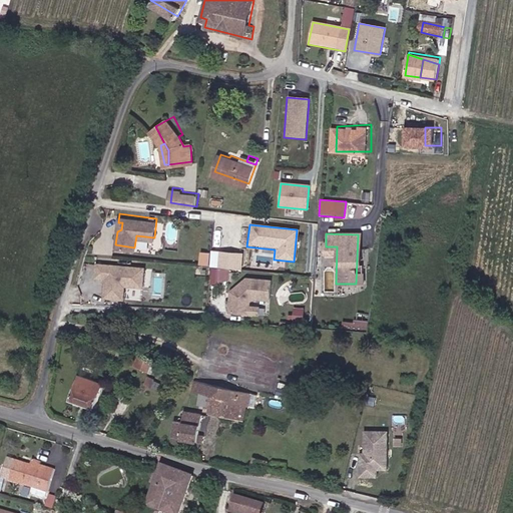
[(139,239),(138,249),(146,250),(147,240),(139,239)]
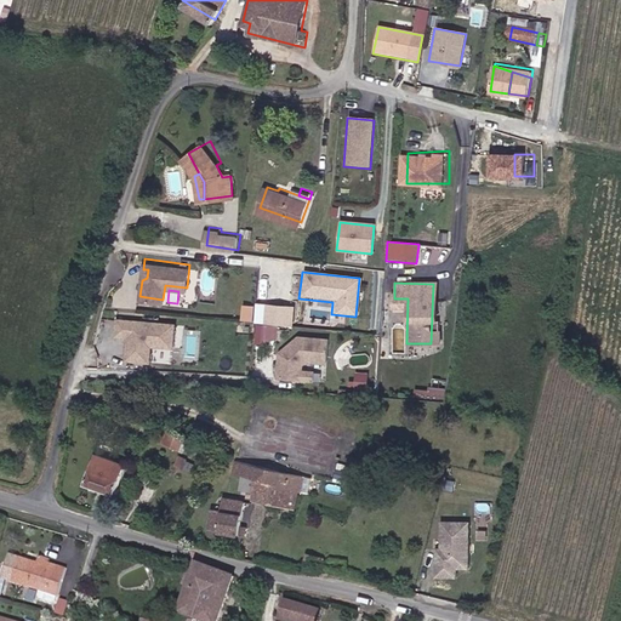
[(295,307),(256,303),(255,322),(292,325),(295,307)]
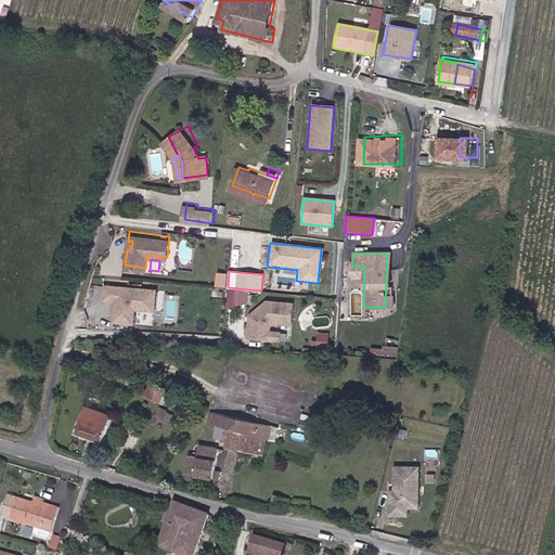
[(154,306),(156,286),(105,281),(104,295),(117,296),(117,299),(114,301),(113,317),(133,319),(134,304),(154,306)]
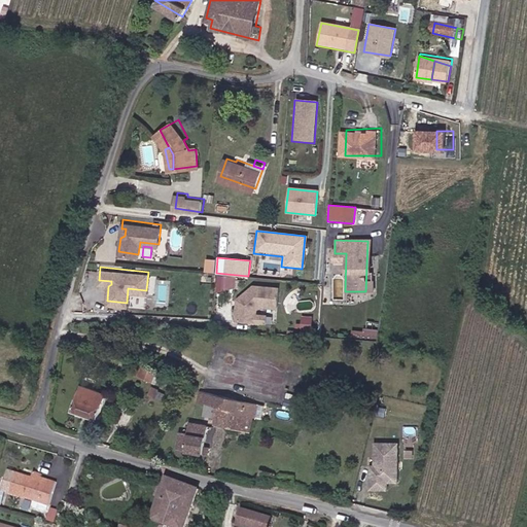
[(224,289),(225,278),(218,278),(217,291),(224,291),(224,289)]
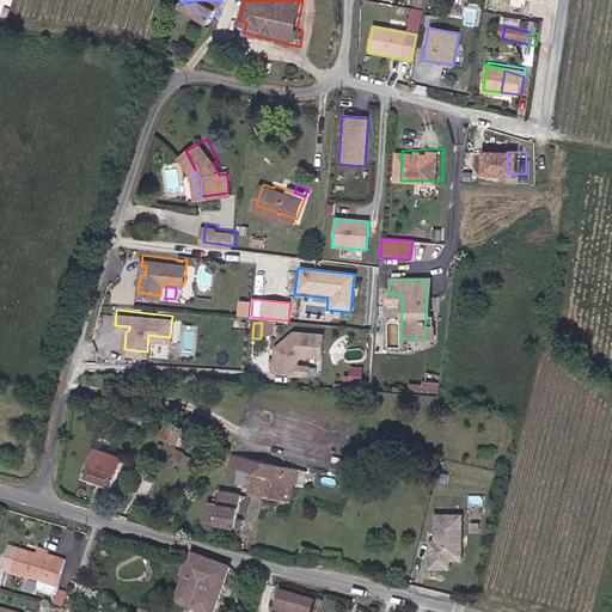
[(271,337),(273,324),(262,323),(261,336),(271,337)]
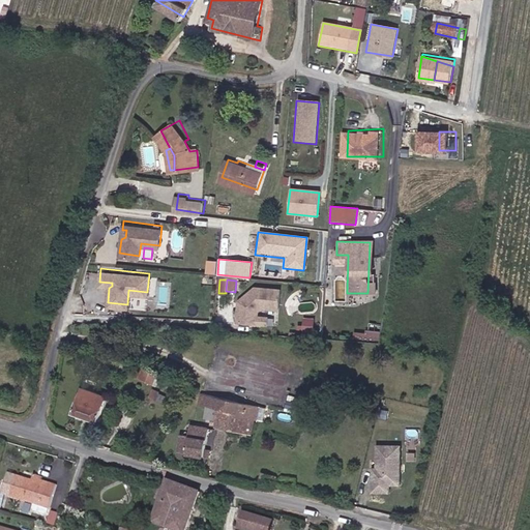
[(258,314),(259,308),(262,305),(278,306),(281,287),(256,285),(241,296),(242,298),(240,300),(240,303),(238,305),(237,319),(257,321),(258,314)]
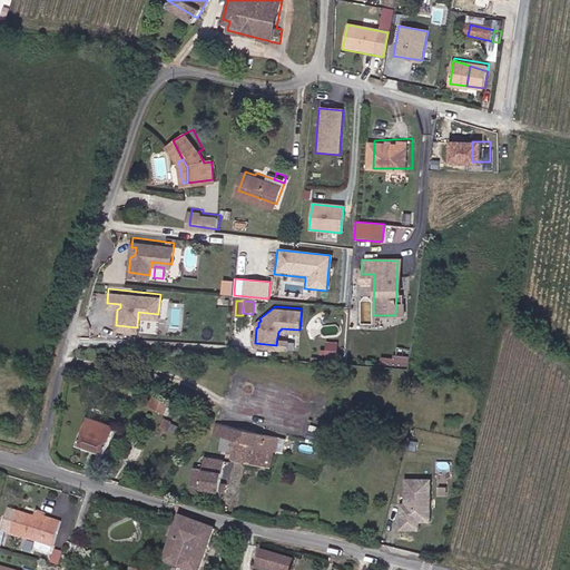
[(287,346),(288,338),(277,337),(276,345),(287,346)]
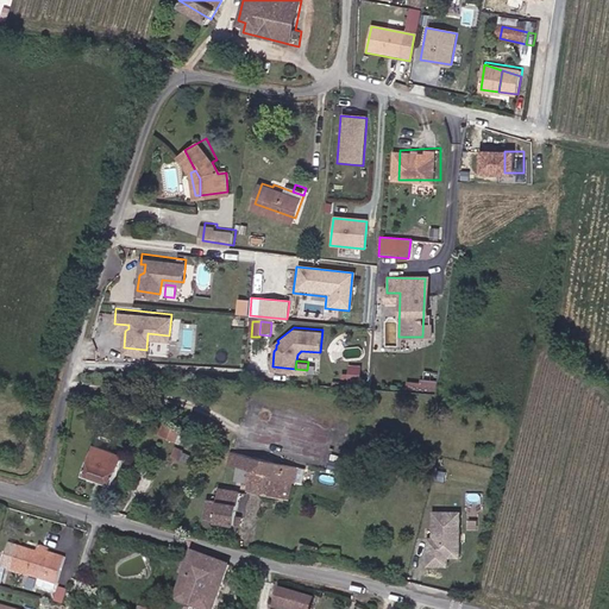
[(372,378),(372,366),(364,366),(363,378),(372,378)]
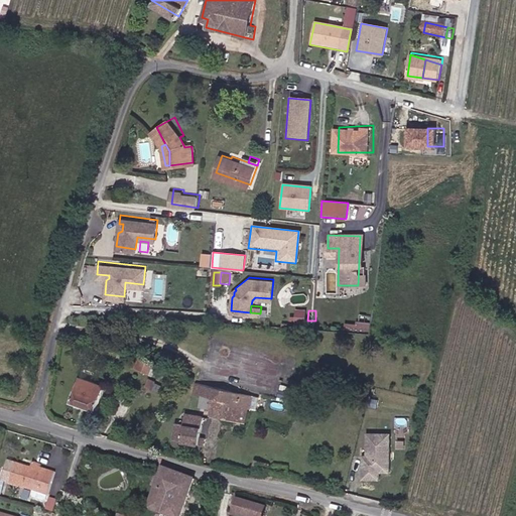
[(84,374),(75,400),(82,402),(98,408),(106,383),(84,374)]
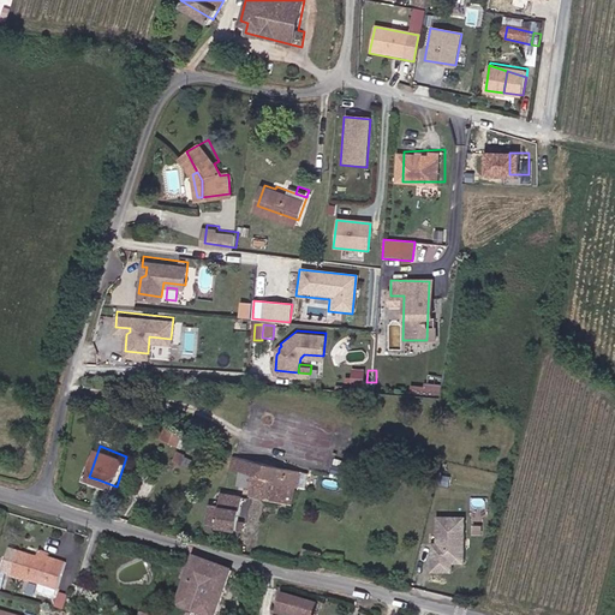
[(234,467),(257,473),(254,491),(278,497),(281,479),(266,476),(268,461),(238,454),(234,467)]
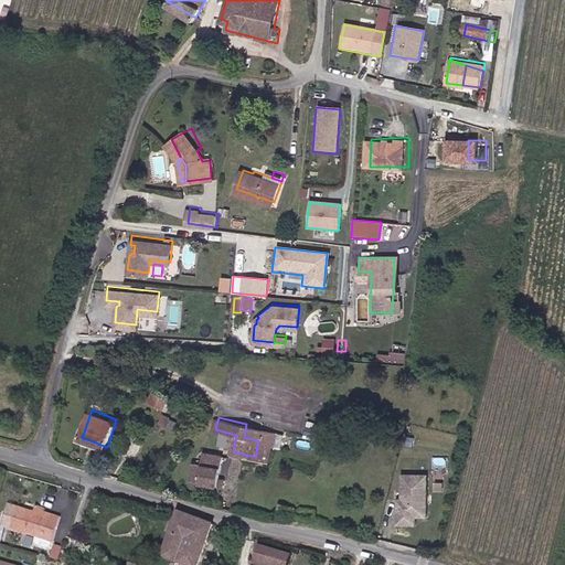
[(258,440),(255,457),(273,461),(276,445),(285,447),(287,434),(246,424),(244,437),(258,440)]
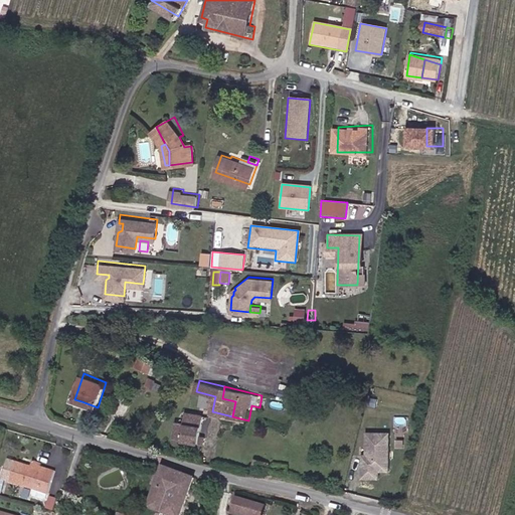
[(181,421),(178,437),(200,442),(208,410),(192,406),(188,422),(181,421)]
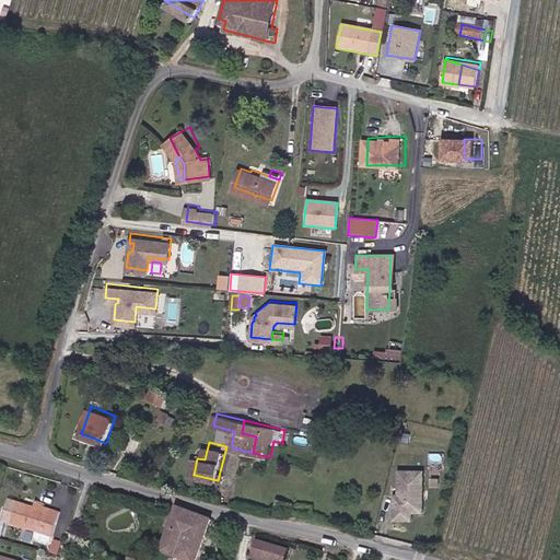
[(428,473),(403,471),(403,499),(398,499),(397,521),(416,521),(416,513),(427,513),(428,473)]
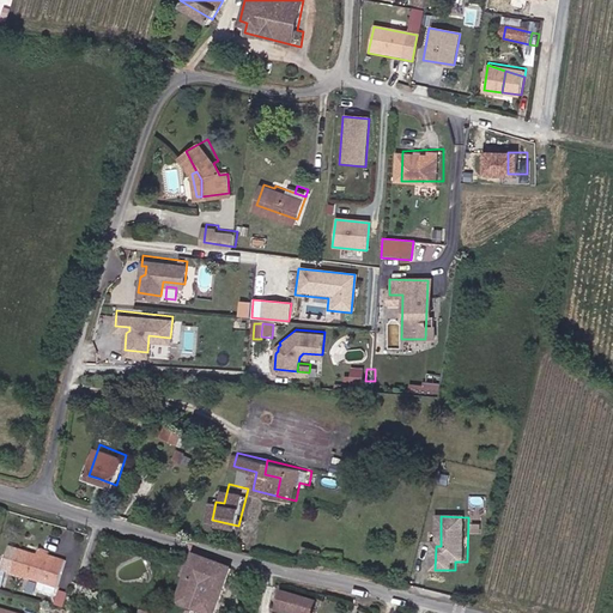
[(35,553),(53,559),(47,580),(58,582),(66,554),(58,552),(59,547),(38,541),(35,553)]
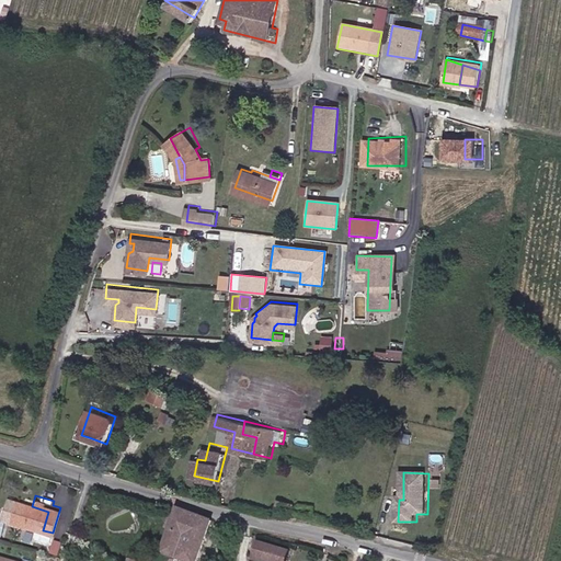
[(32,506),(18,502),(12,522),(26,525),(32,506)]
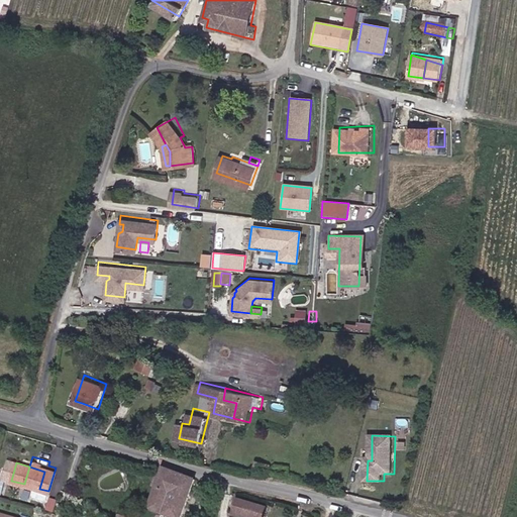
[(29,467),(24,484),(39,489),(44,472),(29,467)]
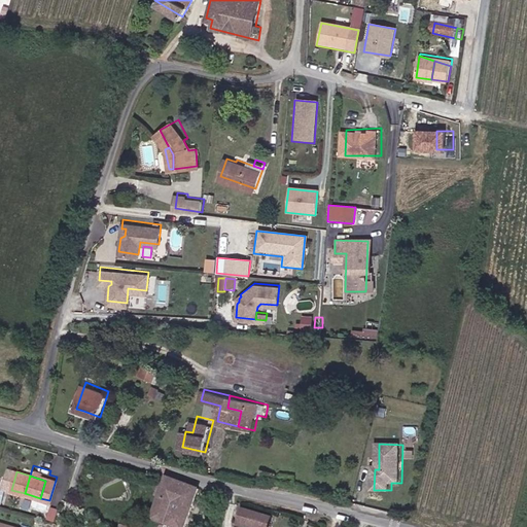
[(155,519),(172,525),(178,505),(194,510),(198,498),(181,494),(185,482),(169,478),(155,519)]
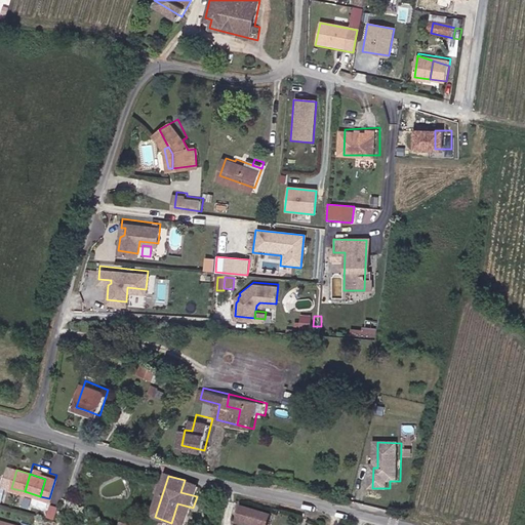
[(185,480),(180,492),(197,496),(200,485),(185,480)]
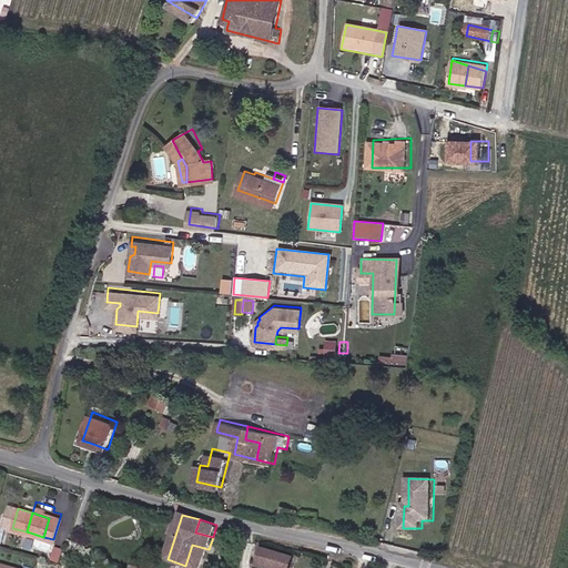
[(29,537),(26,545),(49,553),(51,545),(29,537)]
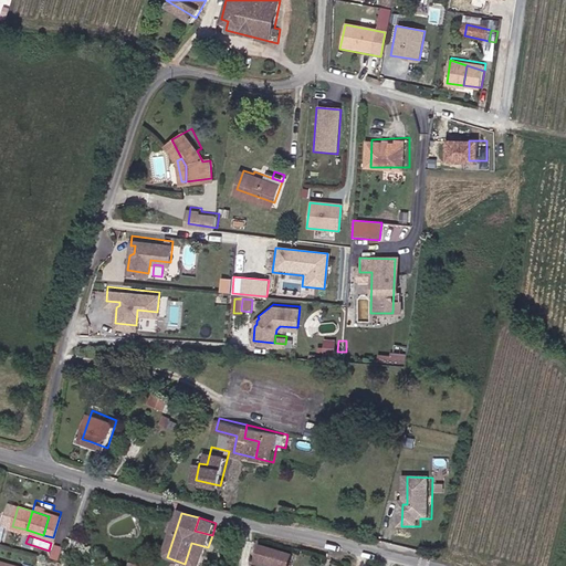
[(191,543),(185,564),(192,565),(202,565),(208,547),(191,543)]
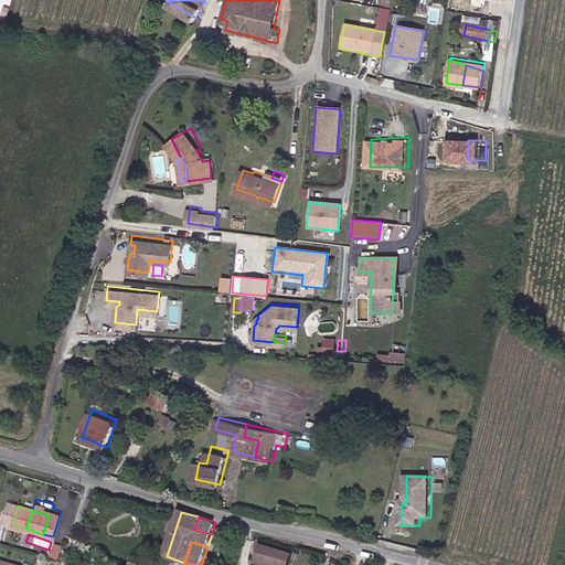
[(272,564),(290,564),(295,553),(262,543),(257,561),(272,564)]
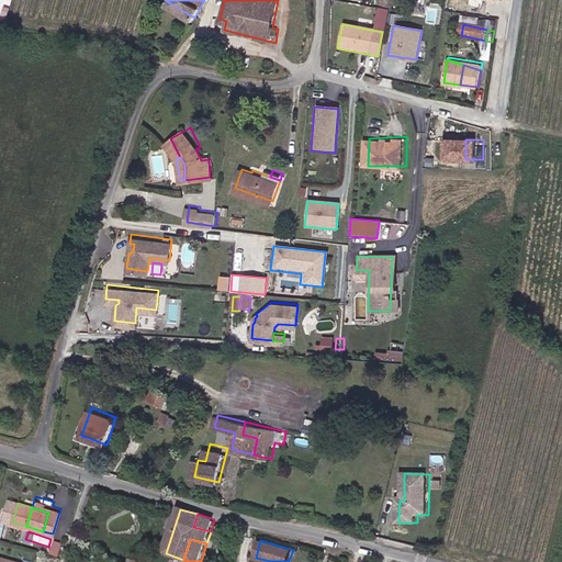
[(54,541),(52,554),(59,555),(62,542),(54,541)]
